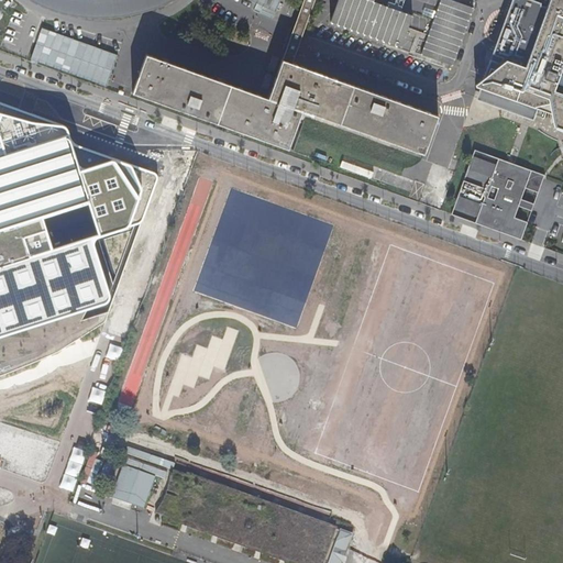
[(78,13),(80,13),(83,13),(86,13),(86,14),(89,14),(90,14),(97,14),(99,14),(100,14),(101,14),(109,14),(111,14),(114,14),(114,13),(119,13),(122,13),(124,13),(133,11),(135,11),(139,10),(143,9),(144,8),(151,6),(157,2),(162,0),(37,0),(43,3),(45,3),(48,6),(51,6),(55,8),(58,9),(59,9),(64,10),(69,11),(78,13)]
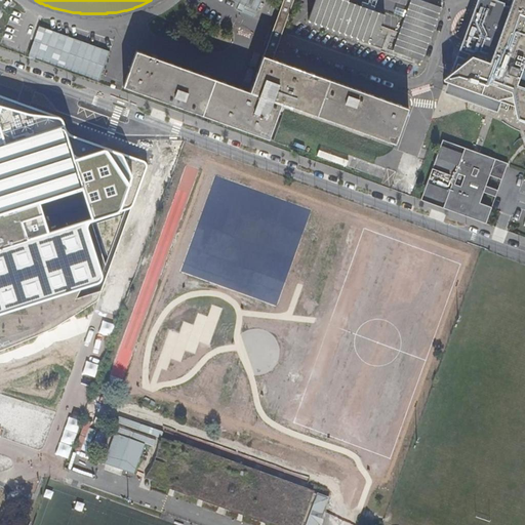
[(229,0),(256,9),(258,0),(229,0)]
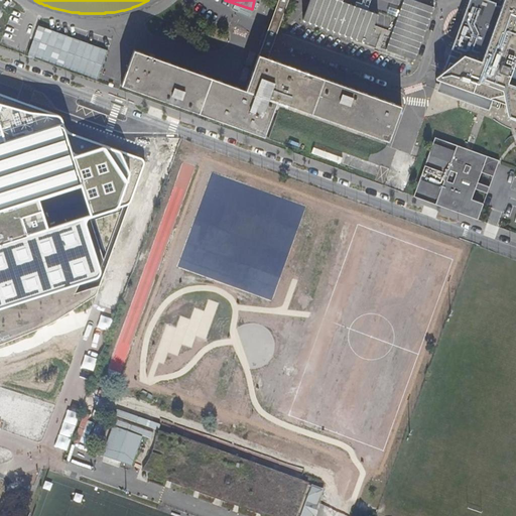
[(275,0),(256,52),(266,56),(286,0),(275,0)]
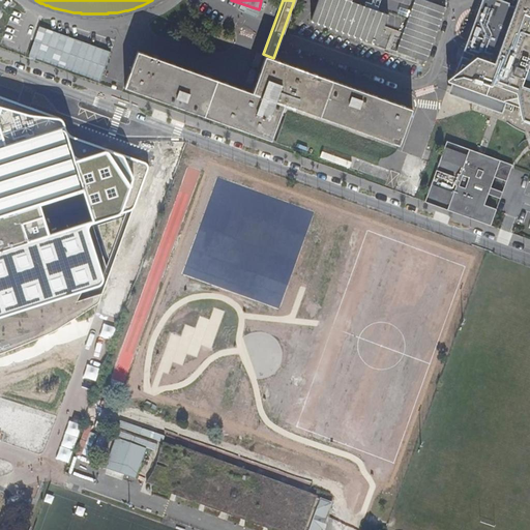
[(349,0),(315,0),(308,20),(423,62),(443,7),(421,0),(412,0),(401,32),(382,25),(385,15),(349,1),(349,0)]
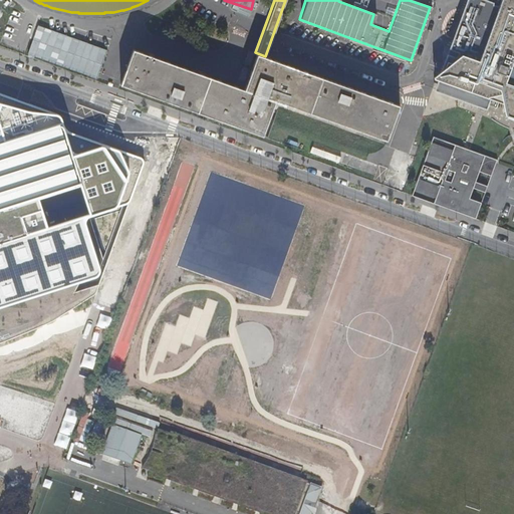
[(513,0),(499,0),(498,4),(498,6),(492,4),(493,3),(485,0),(466,0),(466,2),(448,48),(457,52),(455,57),(446,54),(440,68),(430,76),(436,78),(433,88),(461,98),(464,88),(499,101),(501,112),(505,115),(513,118),(513,0)]
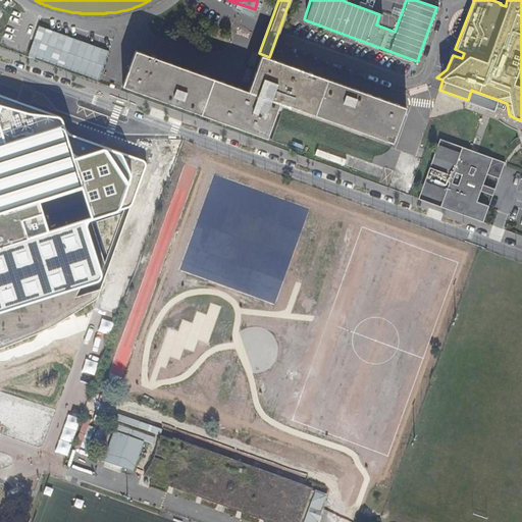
[(28,56),(100,80),(109,50),(38,27),(28,56)]
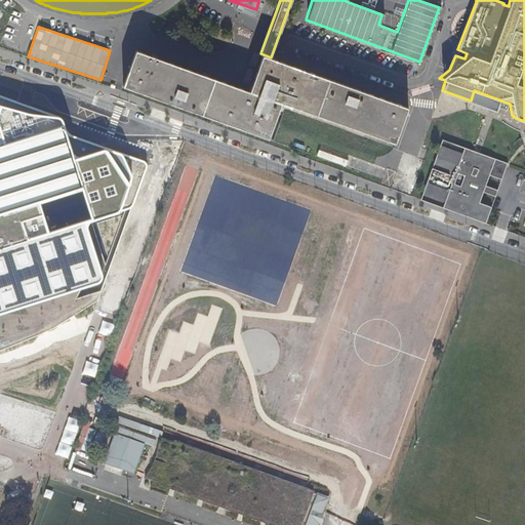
[(134,48),(121,84),(267,137),(280,102),(393,142),(406,106),(271,57),(260,53),(247,89),(134,48)]
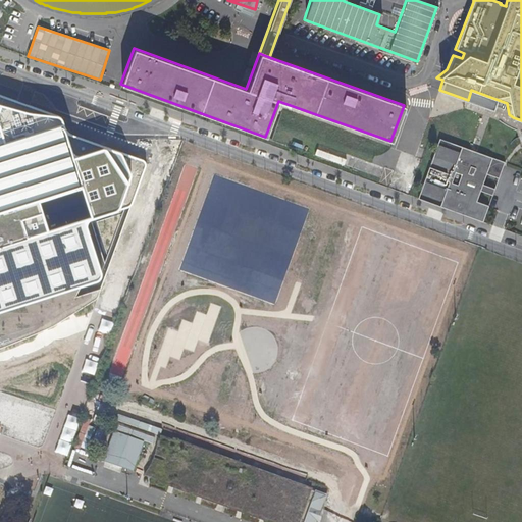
[(0,347),(54,324),(97,297),(144,166),(145,162),(143,160),(140,158),(70,134),(67,132),(64,127),(60,117),(56,114),(0,94),(0,347)]
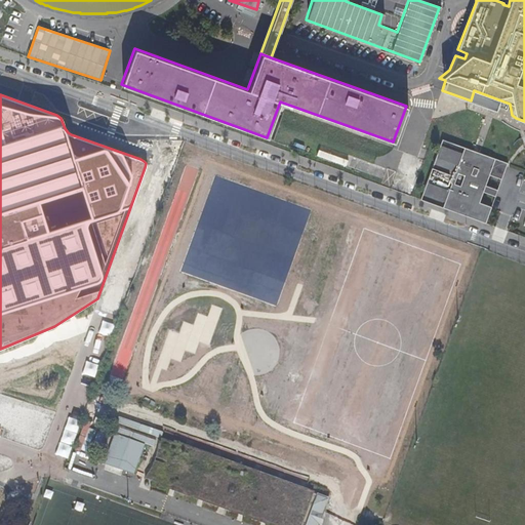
[(487,173),(493,157),(440,137),(418,198),(483,221),(489,205),(477,201),(481,191),(493,195),(495,188),(483,184),(487,173)]
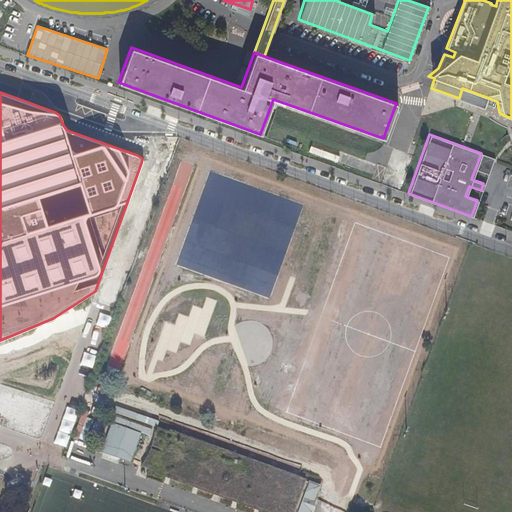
[(493,157),(481,153),(475,169),(487,174),(493,157)]
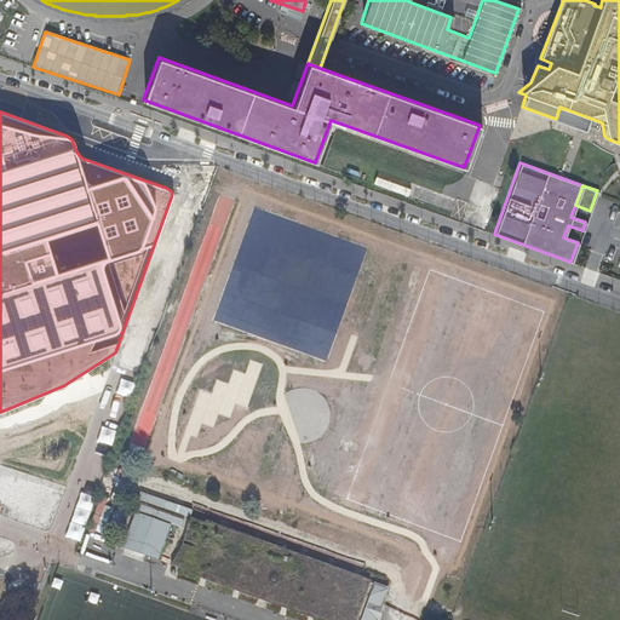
[(466,220),(484,225),(493,196),(475,191),(466,220)]
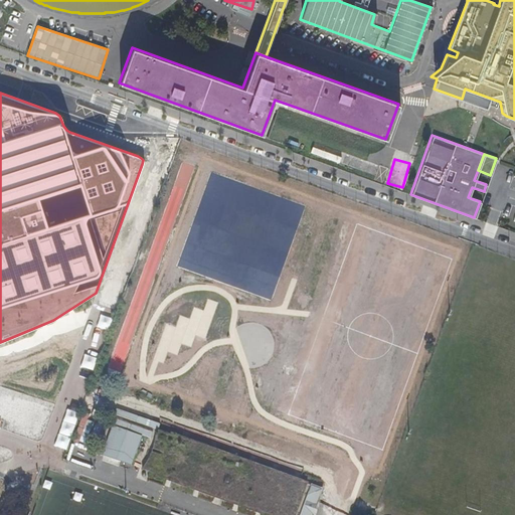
[(90,415),(84,412),(73,442),(79,444),(90,415)]
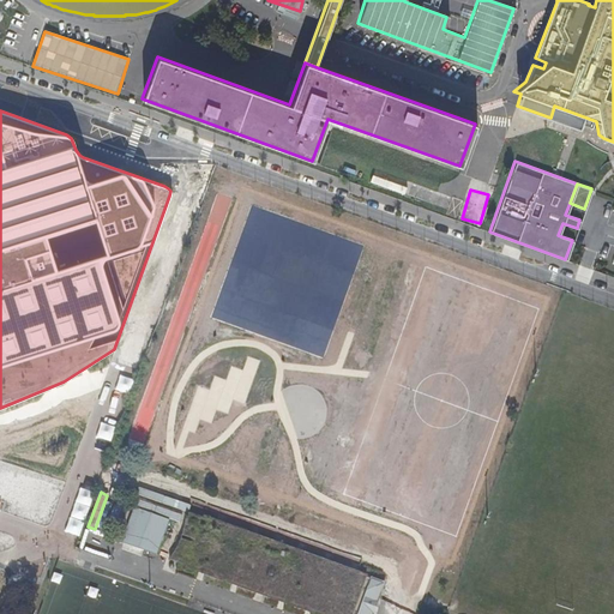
[(170,521),(134,507),(122,542),(158,555),(170,521)]
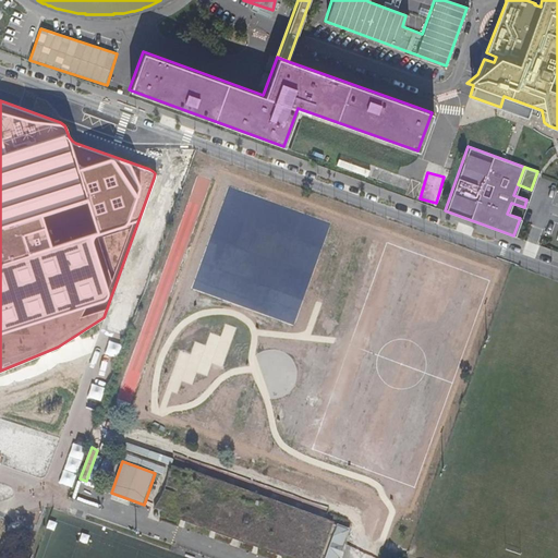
[(164,495),(156,509),(288,557),(320,557),(335,523),(171,466),(170,480),(164,495)]
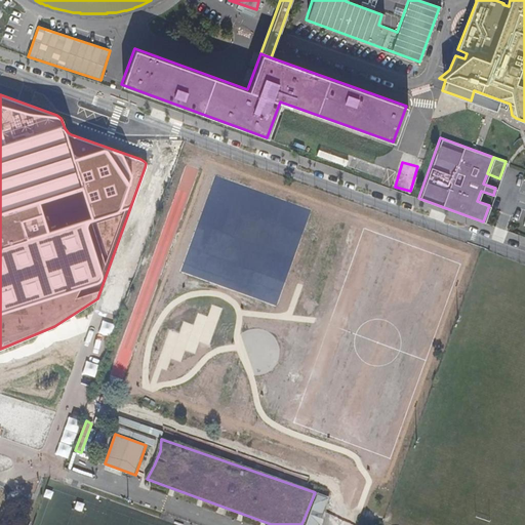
[(320,524),(329,498),(318,494),(307,524),(320,524)]
